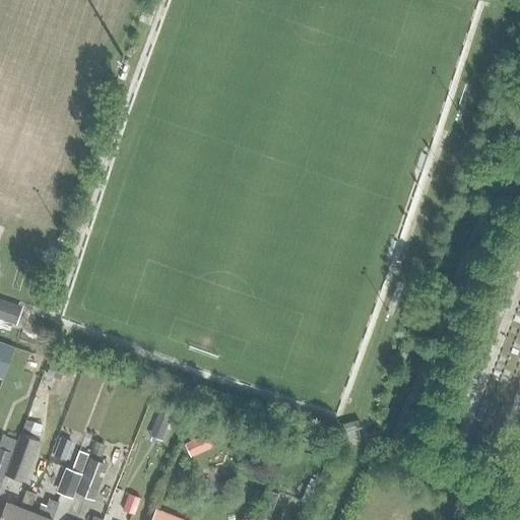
[(0,298),(0,320),(16,326),(23,307),(0,298)]
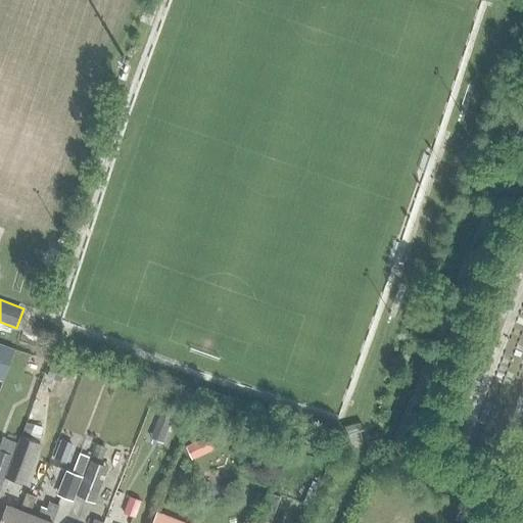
[(0,346),(0,381),(1,382),(12,351),(0,346)]
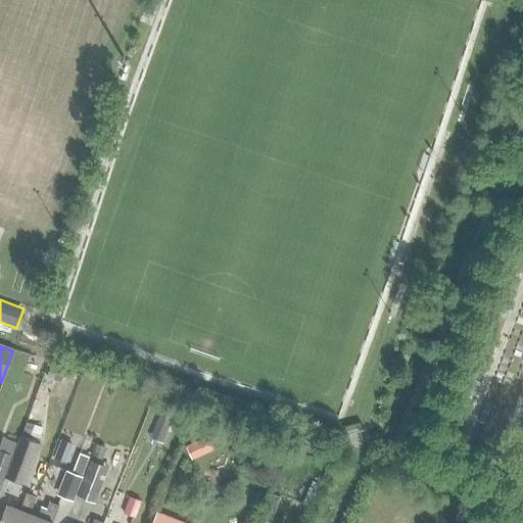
[(46,377),(53,380),(61,384),(66,371),(50,365),(46,377)]
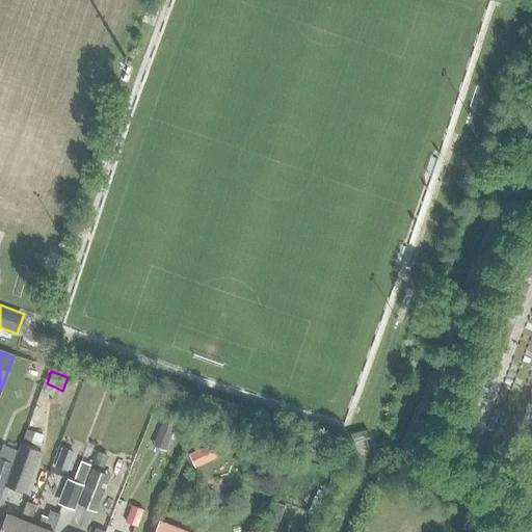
[(163,419),(158,432),(170,437),(176,424),(163,419)]
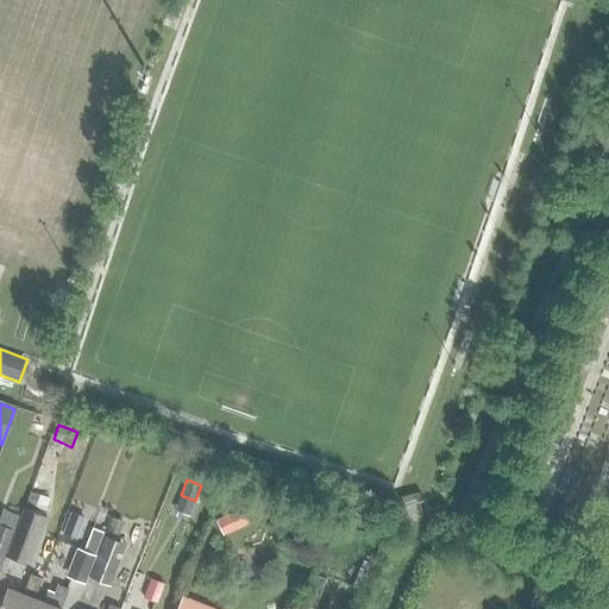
[(6,557),(31,565),(49,518),(24,508),(6,557)]
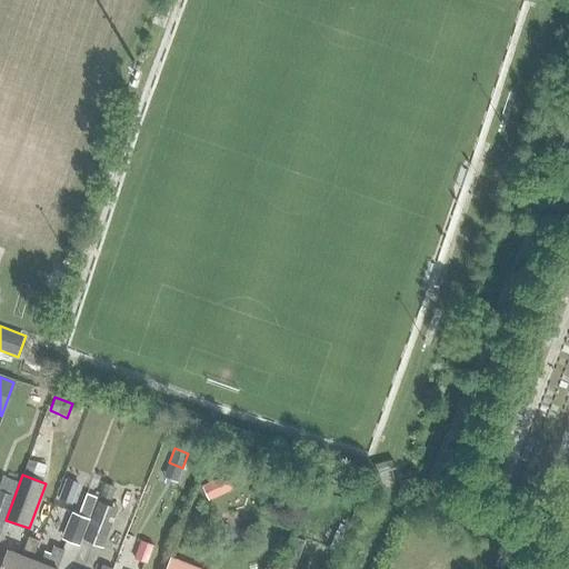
[(79,483),(66,478),(61,488),(76,493),(79,483)]
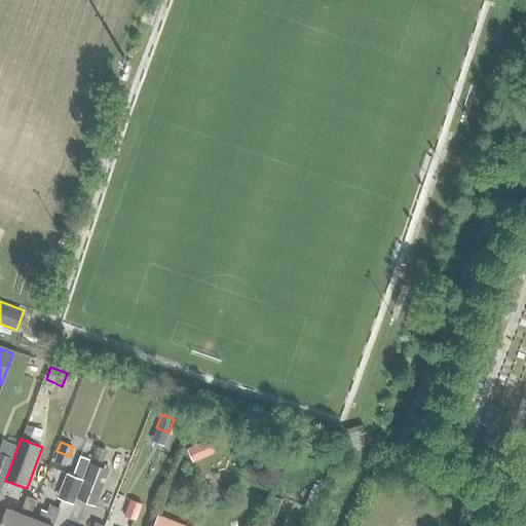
[(0,489),(12,459),(0,454),(0,489)]
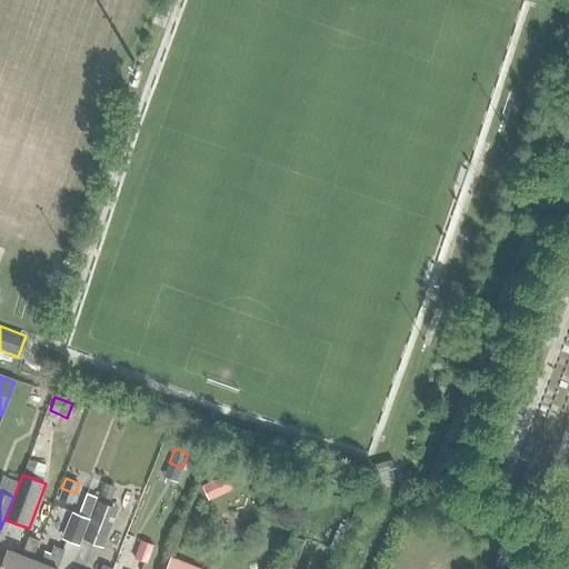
[(87,493),(78,516),(88,520),(89,517),(97,498),(87,493)]
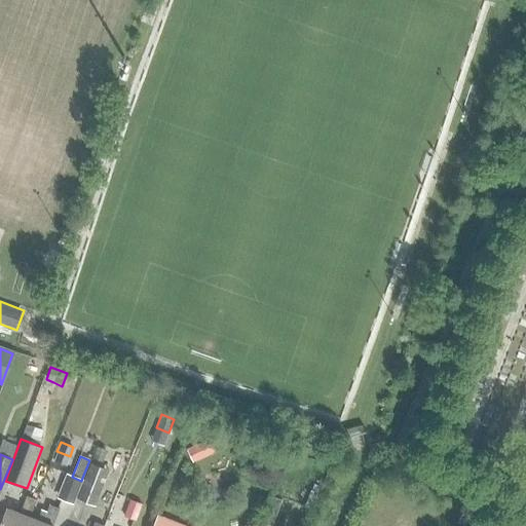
[(81,481),(75,498),(95,506),(109,471),(90,463),(85,479),(82,478),(81,481)]
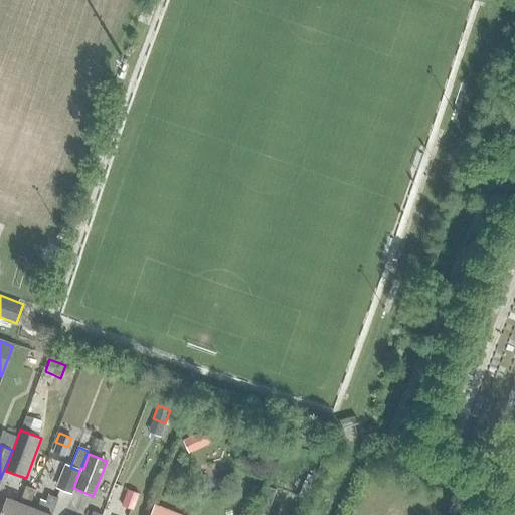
[(70,467),(66,466),(57,487),(71,492),(79,471),(70,467)]
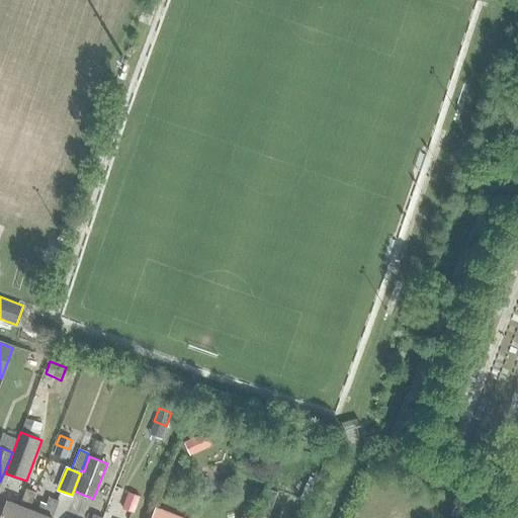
[(25,517),(29,509),(36,492),(26,489),(20,505),(7,500),(0,517),(25,517)]
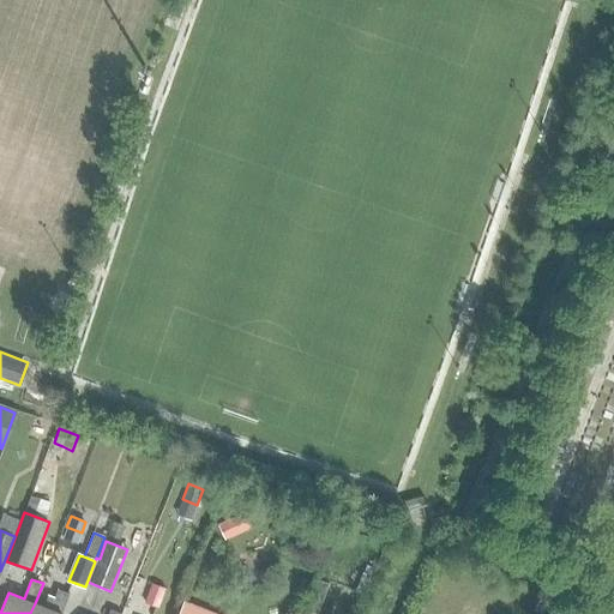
[(315,579),(309,597),(321,602),(327,583),(315,579)]
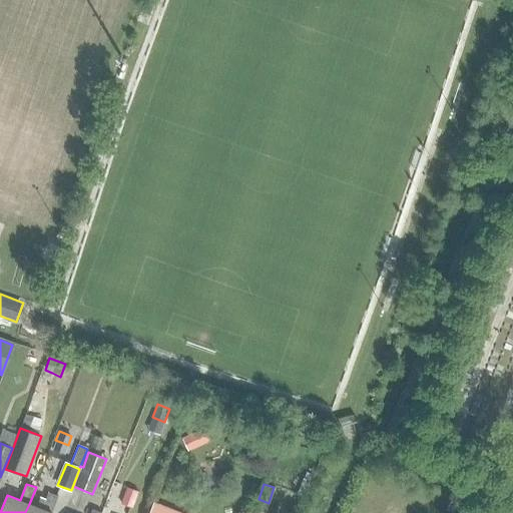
[(125,489),(119,505),(131,510),(137,493),(125,489)]
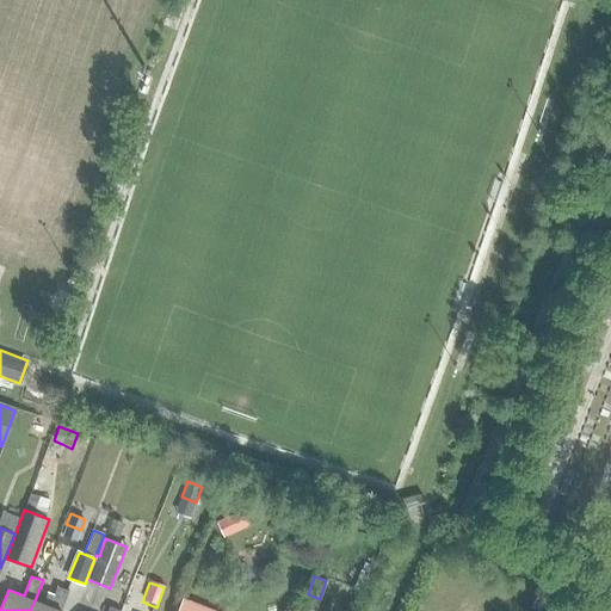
[(50,606),(35,600),(30,610),(61,610),(69,592),(57,587),(50,606)]
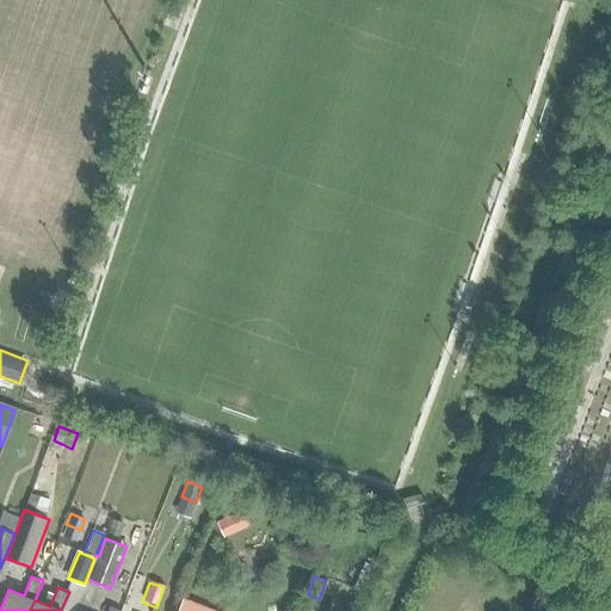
[(309,596),(304,610),(314,610),(319,599),(309,596)]
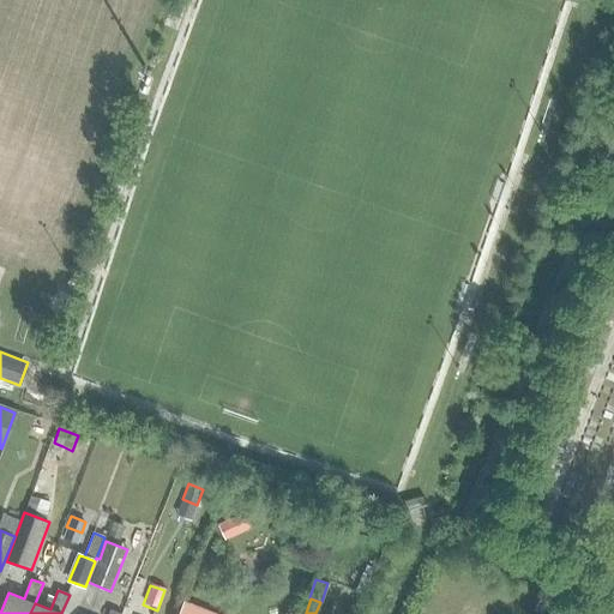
[(178,613),(218,613),(184,601),(178,613)]
